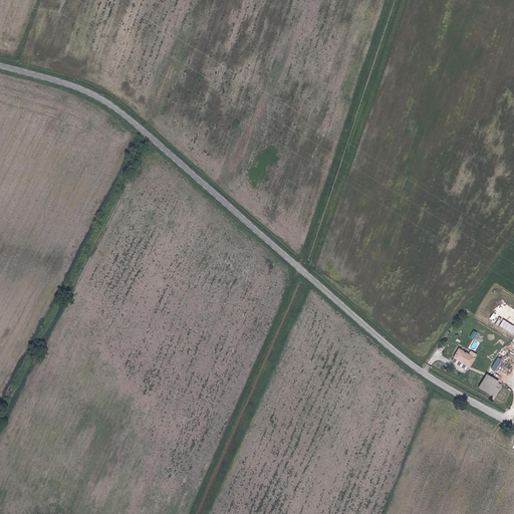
[(477,350),(480,341),(473,338),(470,348),(477,350)]
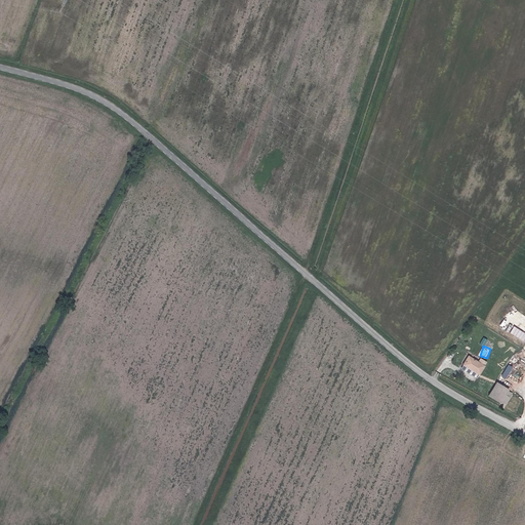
[(470,356),(484,365),(486,361),(472,353),(470,356)]
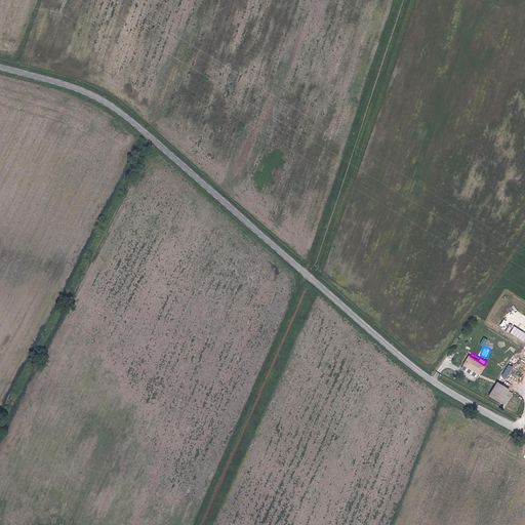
[(479,374),(484,365),(470,356),(463,365),(479,374)]
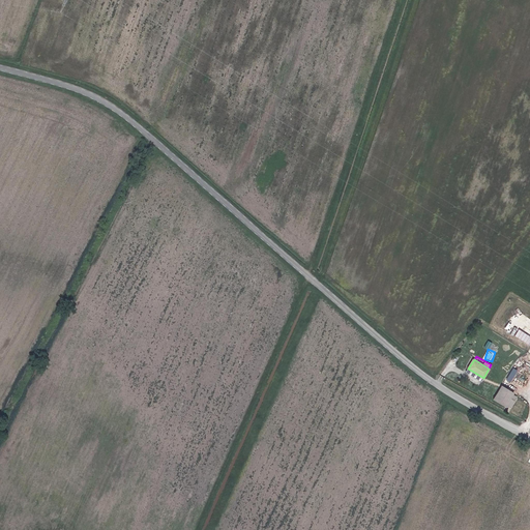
[(510,381),(517,369),(512,366),(506,378),(510,381)]
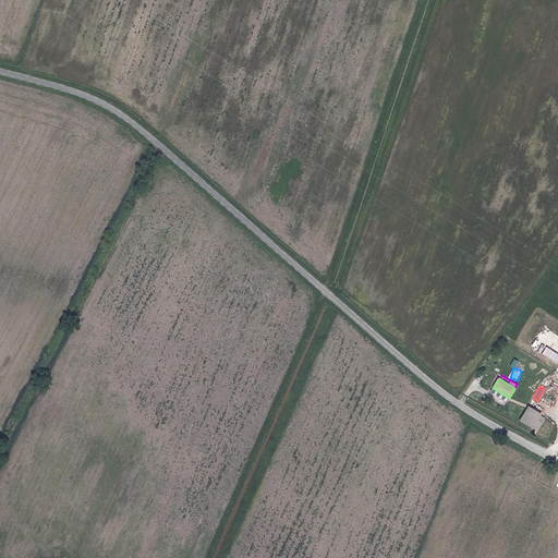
[(534,427),(541,416),(528,409),(521,420),(534,427)]
